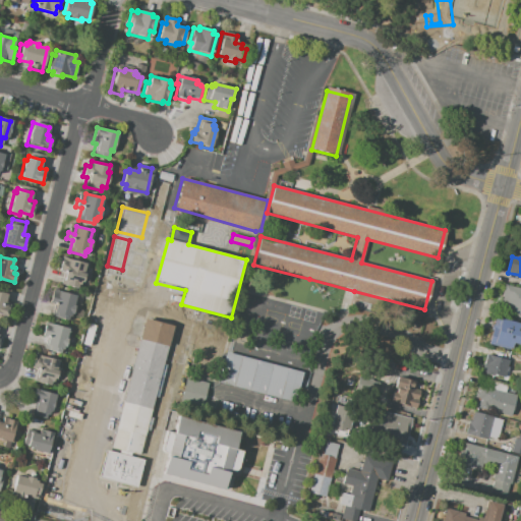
[(63,257),(85,264),(83,270),(85,270),(82,282),(81,281),(80,285),(78,284),(77,288),(61,284),(64,273),(59,272),(63,257)]
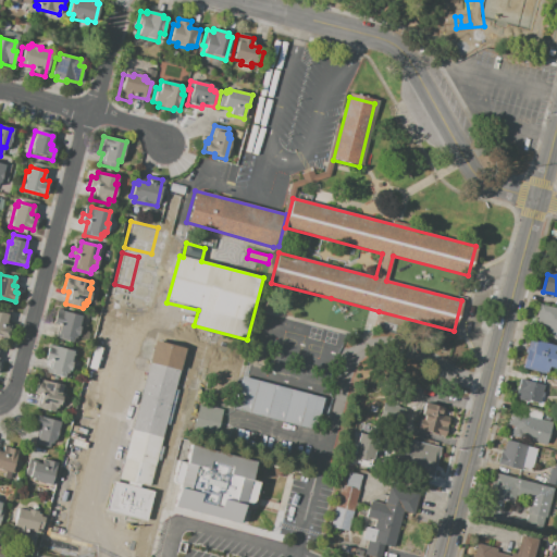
[(539,306),(556,309),(556,341),(543,337),(545,327),(534,324),(539,306)]
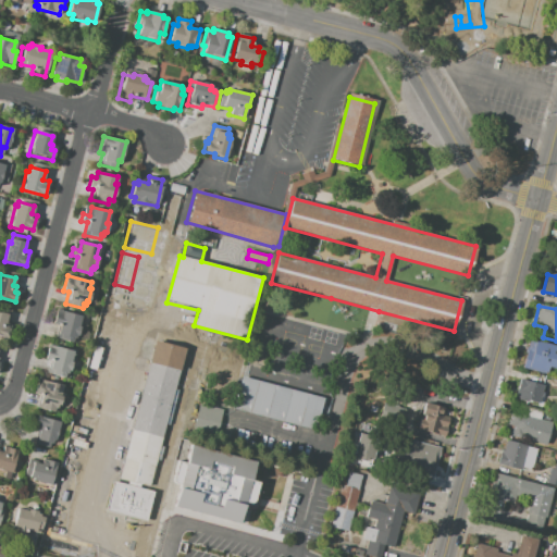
[(54,318),(61,319),(63,311),(81,316),(78,326),(79,326),(77,336),(76,335),(75,338),(73,338),(72,343),(56,338),(59,325),(53,324),(54,318)]
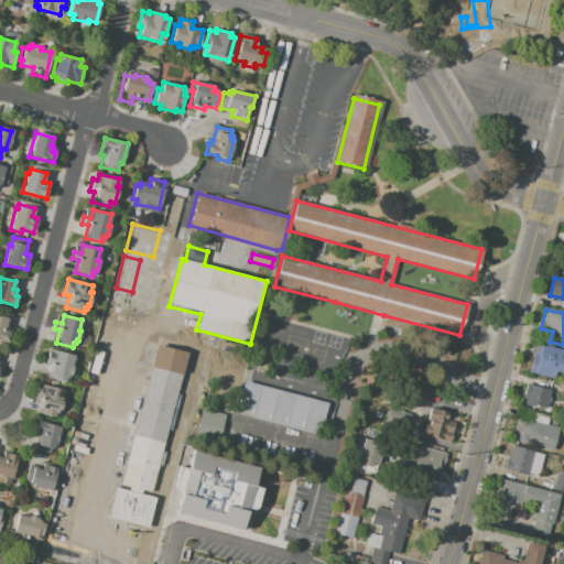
[(0,317),(6,320),(3,328),(10,329),(7,344),(0,342),(0,317)]
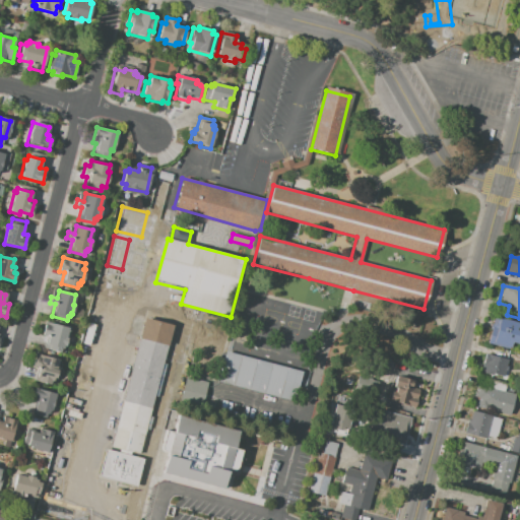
[(142,319),(172,326),(163,364),(166,365),(157,397),(153,396),(148,417),(151,417),(148,431),(145,430),(139,456),(110,449),(142,319)]
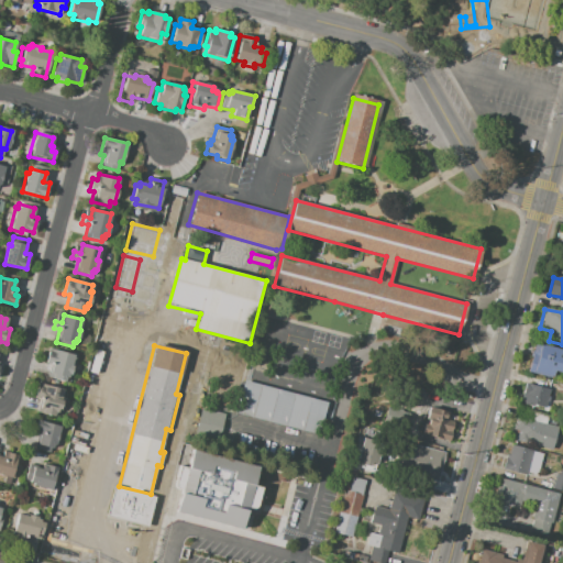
[(534,345),(554,349),(551,364),(554,365),(551,377),(529,372),(534,345)]
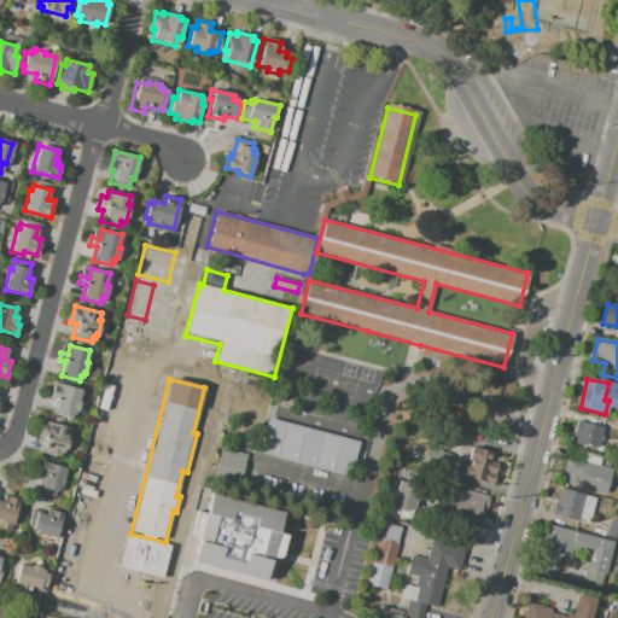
[(51,391),(59,394),(60,386),(59,386),(59,384),(81,389),(79,402),(80,402),(77,413),(73,412),(71,420),(52,415),(56,401),(48,398),(51,391)]
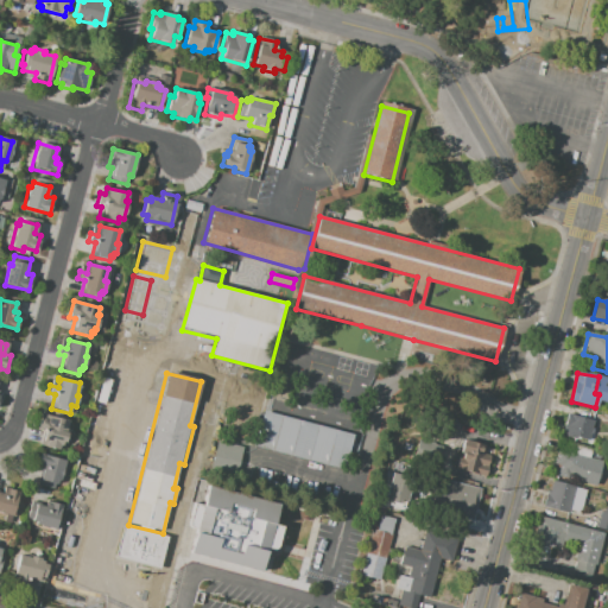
[(264,411),(352,434),(342,470),(254,447),(264,411)]
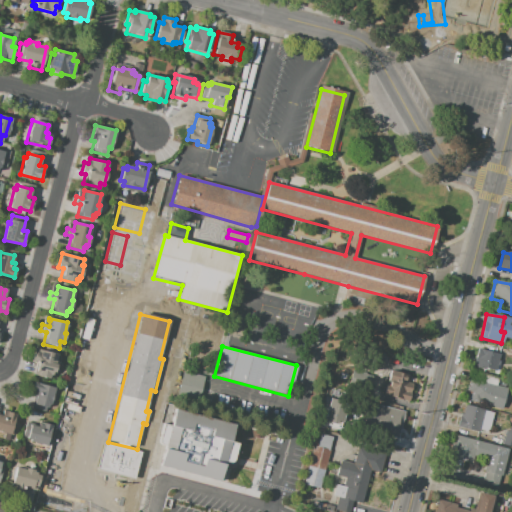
[(478,349),(500,355),(495,371),(474,365),(478,349)]
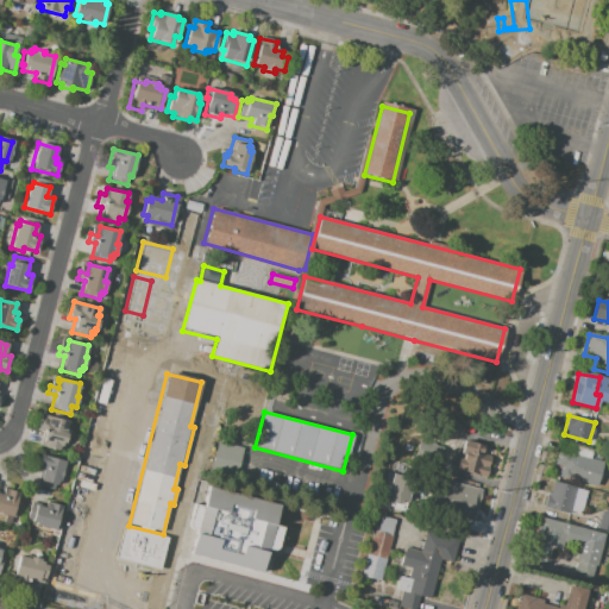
[(41,420),(48,421),(48,416),(69,420),(63,445),(60,444),(58,450),(39,446),(43,432),(38,431),(41,420)]
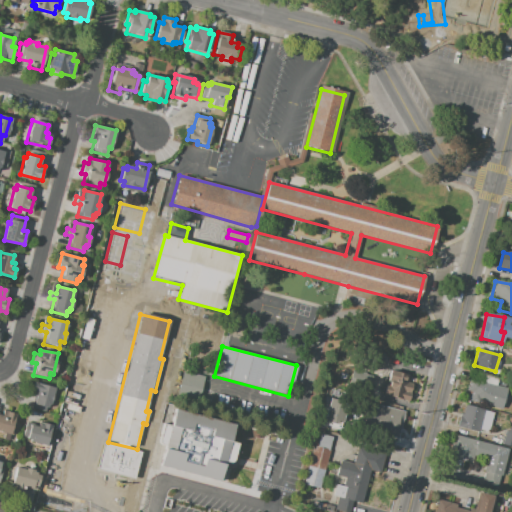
[(384,355),(381,368),(368,365),(370,352),(384,355)]
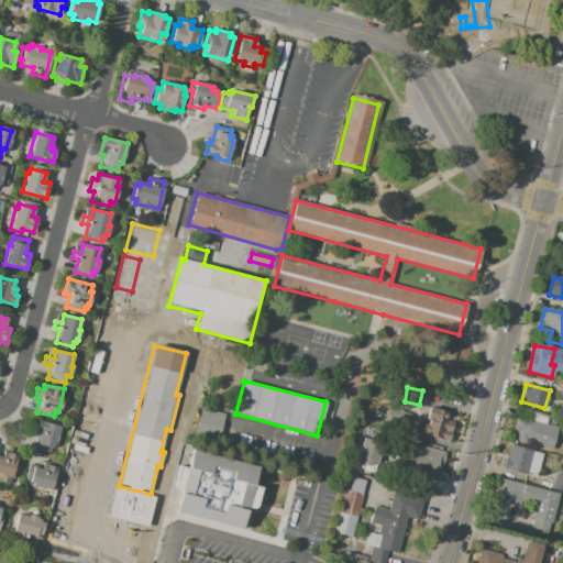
[(408,411),(386,407),(383,422),(405,428),(408,411)]
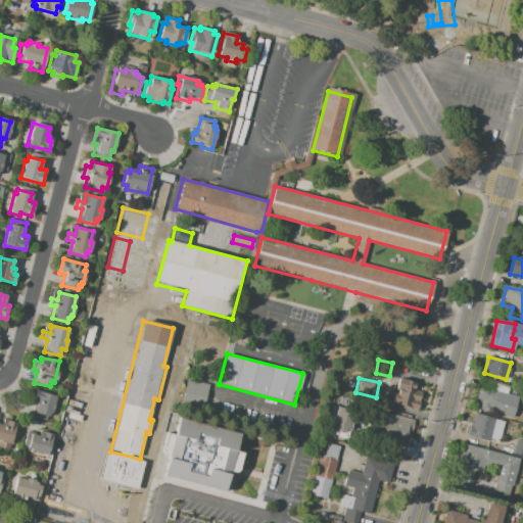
[(398,378),(424,384),(418,410),(392,402),(398,378)]
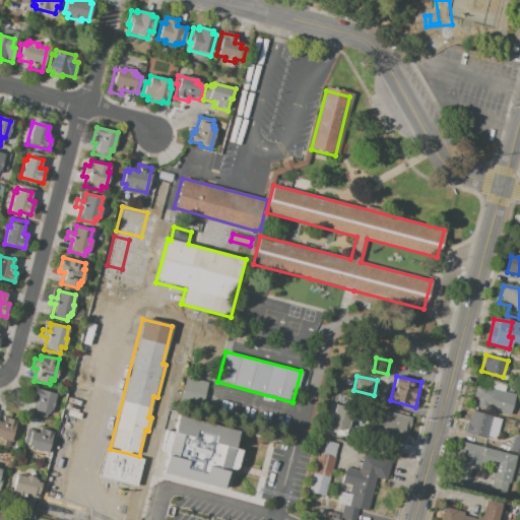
[(183,377),(178,399),(200,404),(205,382),(183,377)]
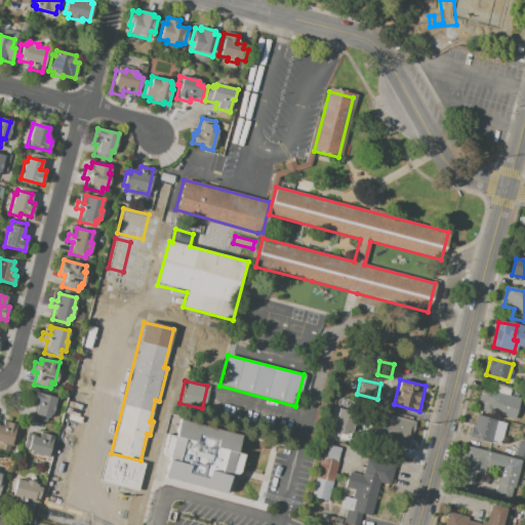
[(482,390),(520,399),(515,420),(482,412),(484,403),(479,402),(482,390)]
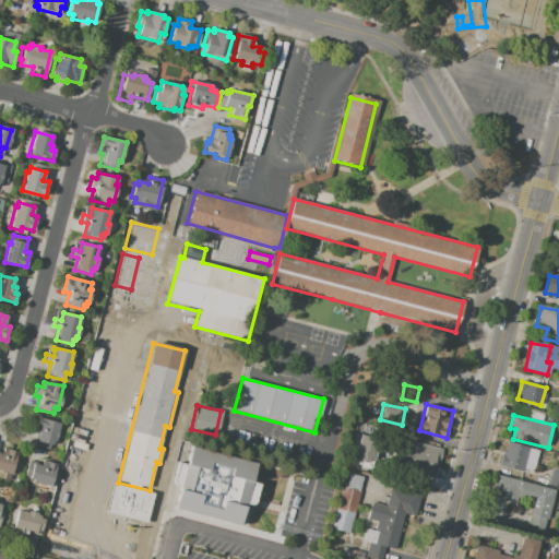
[(34,432),(38,416),(60,423),(55,443),(51,442),(49,450),(34,445),(37,433),(34,432)]
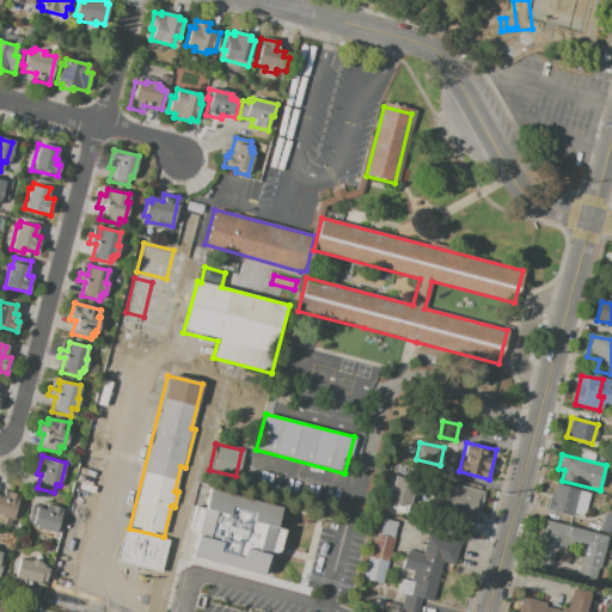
[(418,482),(415,494),(412,494),(409,505),(402,503),(401,507),(386,503),(395,475),(418,482)]
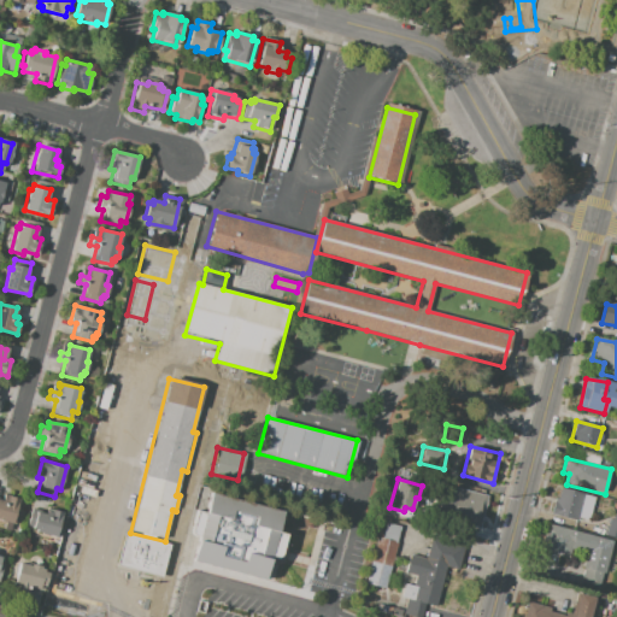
[(472,526),(459,522),(442,517),(451,487),(487,497),(479,527),(472,526)]
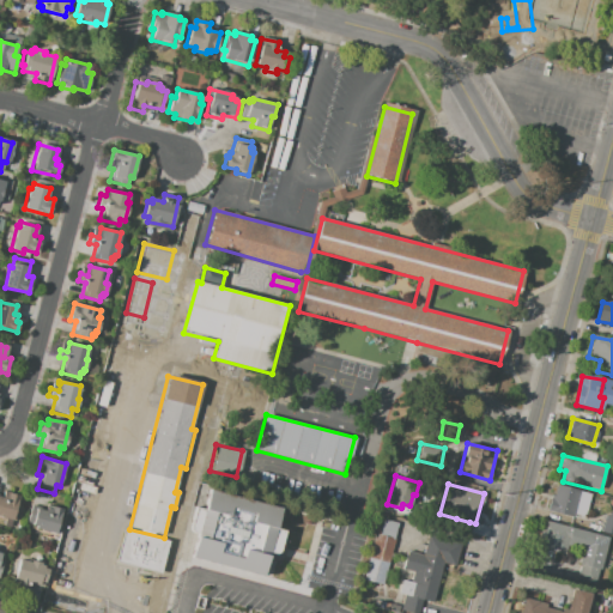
[(557,486),(580,491),(572,520),(550,514),(557,486)]
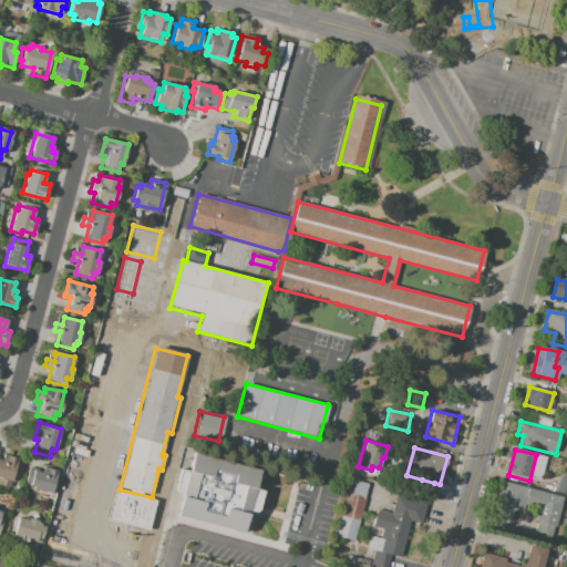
[(191,454),(261,472),(257,491),(265,493),(258,518),(247,515),(243,534),(177,517),(183,494),(173,492),(179,470),(186,471),(191,454)]
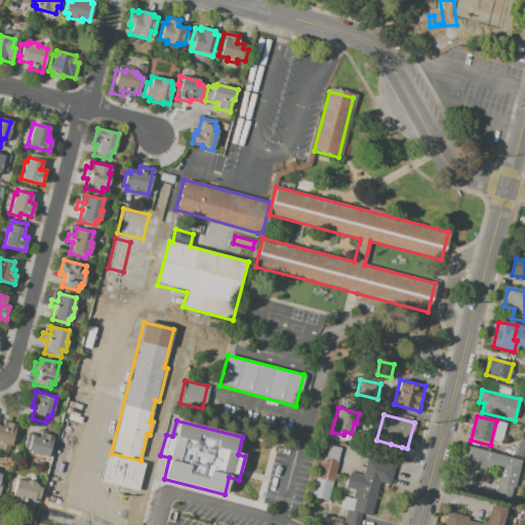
[(0,425),(1,426),(2,421),(16,425),(10,445),(0,442),(0,425)]
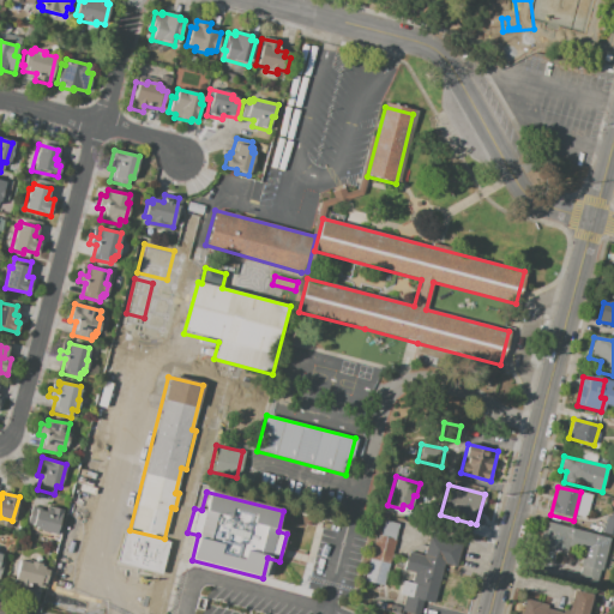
[(31,505),(46,509),(47,505),(62,509),(59,525),(60,527),(58,535),(35,529),(35,527),(30,525),(30,524),(26,524),(31,505)]
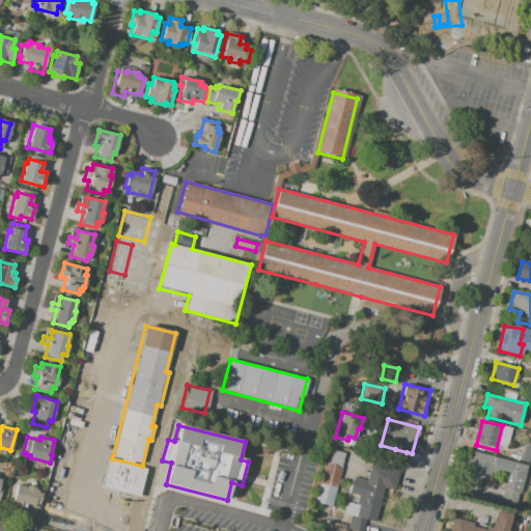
[(530,464),(521,462),(526,444),(530,445),(530,464)]
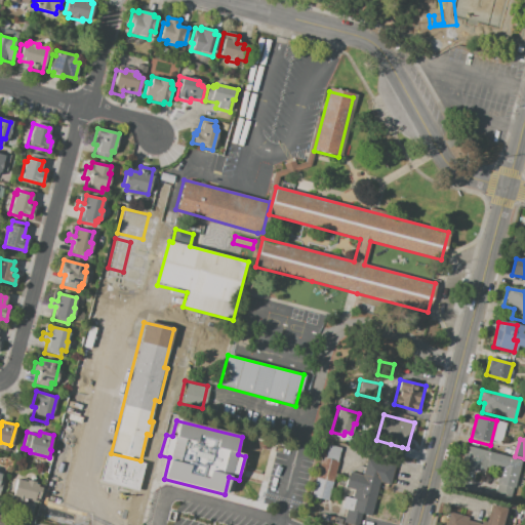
[(322,457),(325,457),(328,445),(340,448),(336,461),(337,462),(327,501),(312,497),(322,457)]
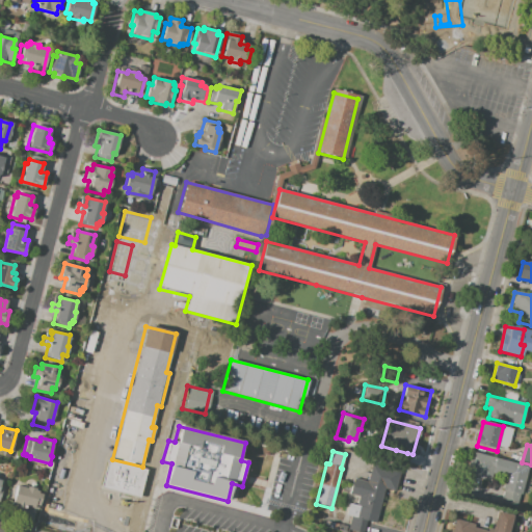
[(472,453),(528,468),(523,490),(504,486),(505,478),(490,475),(488,482),(467,477),(472,453)]
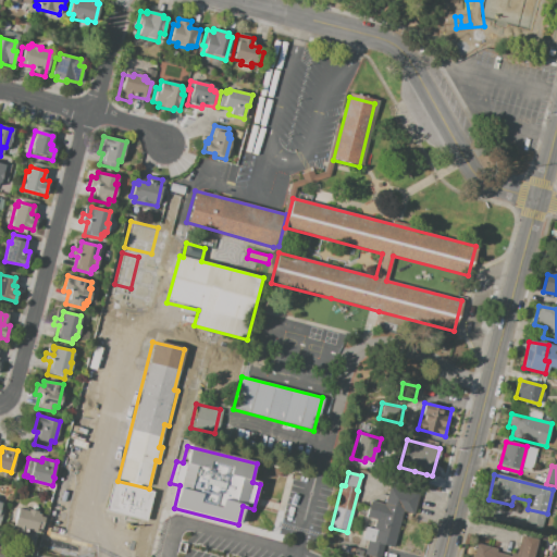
[(111,482),(152,494),(144,524),(103,514),(111,482)]
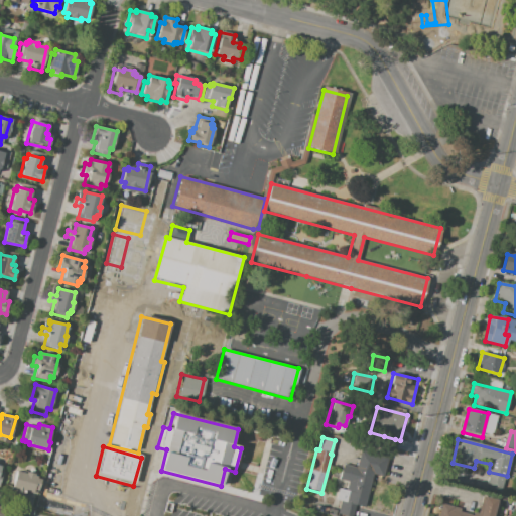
[(343,465),(356,469),(360,452),(388,459),(383,478),(373,475),(364,508),(355,505),(352,515),(342,515),(337,515),(341,501),(337,500),(336,500),(339,488),(341,488),(348,491),(350,483),(339,480),(343,465)]
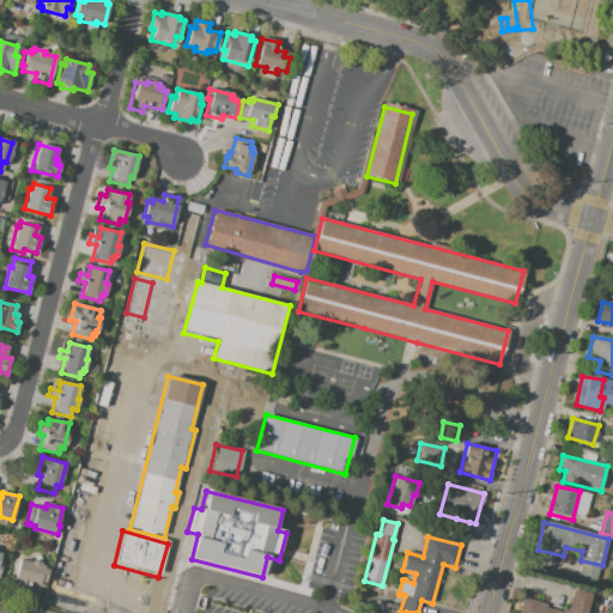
[(19,559),(30,563),(30,560),(42,564),(41,566),(49,569),(44,587),(25,582),(24,589),(12,586),(19,559)]
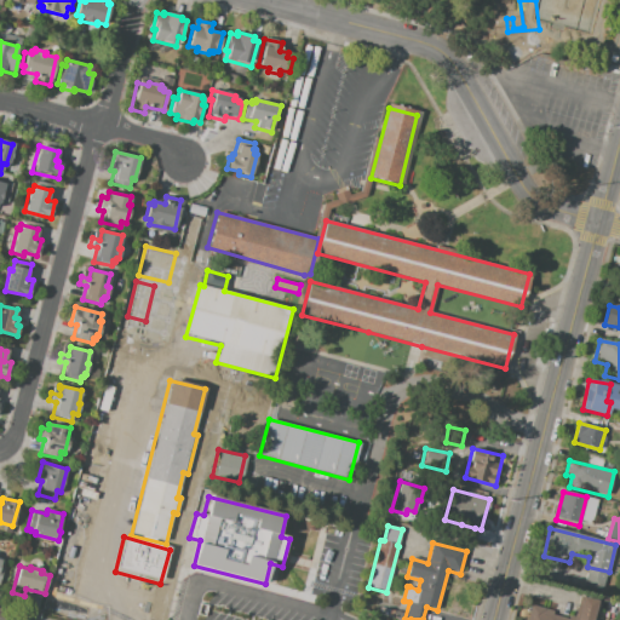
[(528,619),(532,607),(552,613),(551,616),(564,619),(574,619),(581,598),(597,602),(591,619),(528,619)]
